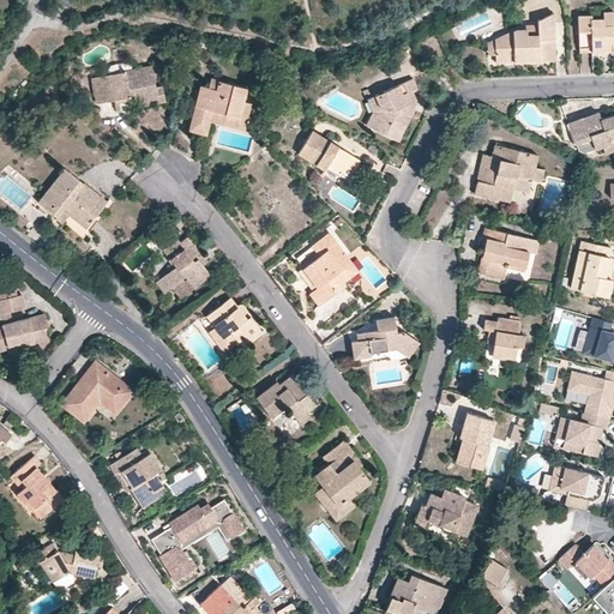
[(591,48),(591,53),(607,52),(611,52),(611,54),(613,53),(613,25),(613,26),(613,12),(603,12),(603,18),(593,19),(591,16),(578,16),(579,48),(591,48)]
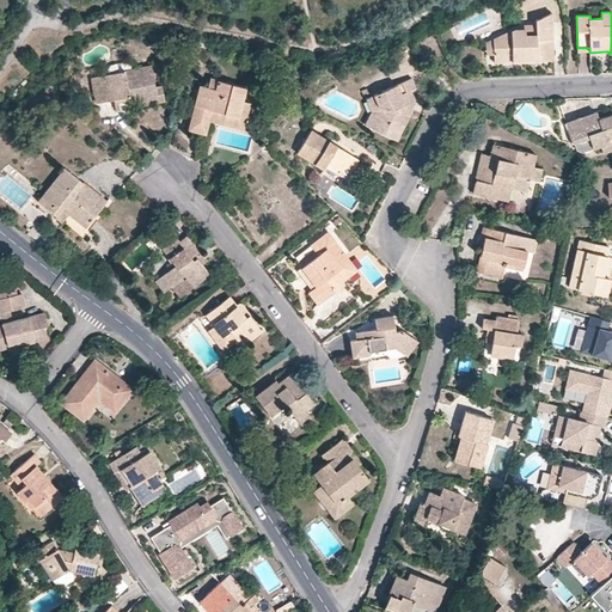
[(493,40),(494,55),(495,63),(550,61),(549,48),(554,48),(551,13),(536,20),(536,25),(524,25),(524,29),(514,29),(493,40)]
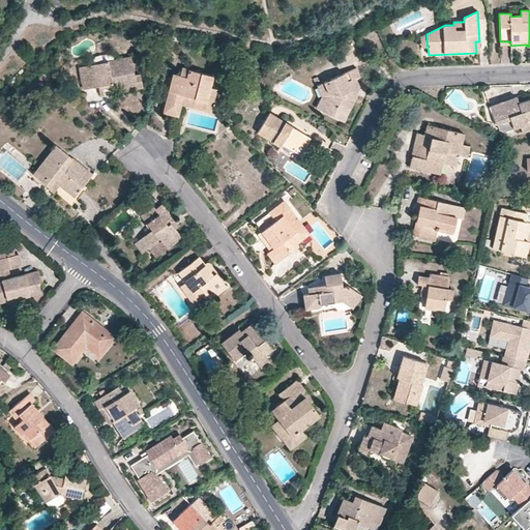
[(114,54),(97,57),(94,61),(95,64),(115,60),(114,54)]
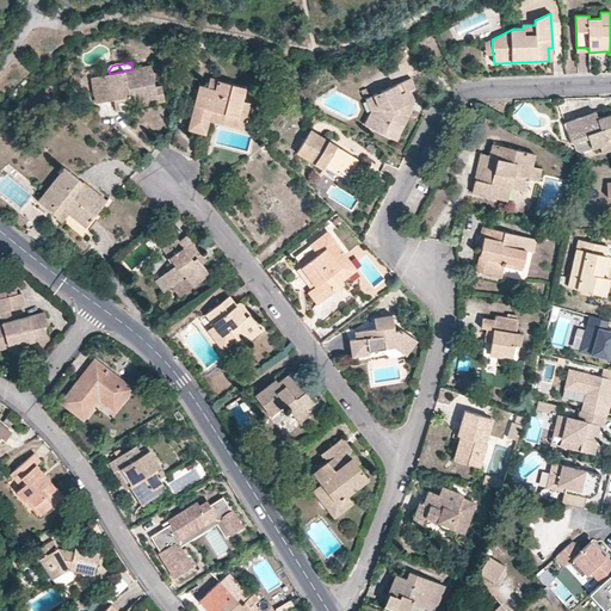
[(156,98),(154,87),(150,66),(133,69),(110,74),(92,78),(97,103),(113,99),(129,97),(130,103),(156,98)]
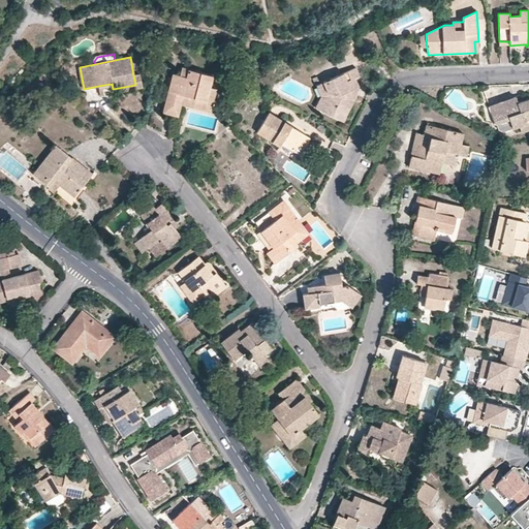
[(205,101),(209,87),(212,76),(182,68),(179,75),(174,73),(163,112),(170,114),(177,115),(180,104),(182,95),(205,101)]
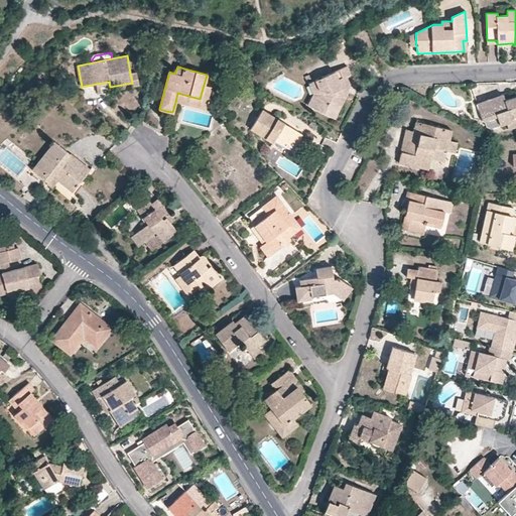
[(347,67),(315,80),(319,91),(311,107),(335,119),(346,97),(342,88),(350,85),(347,77),(351,75),(347,67)]
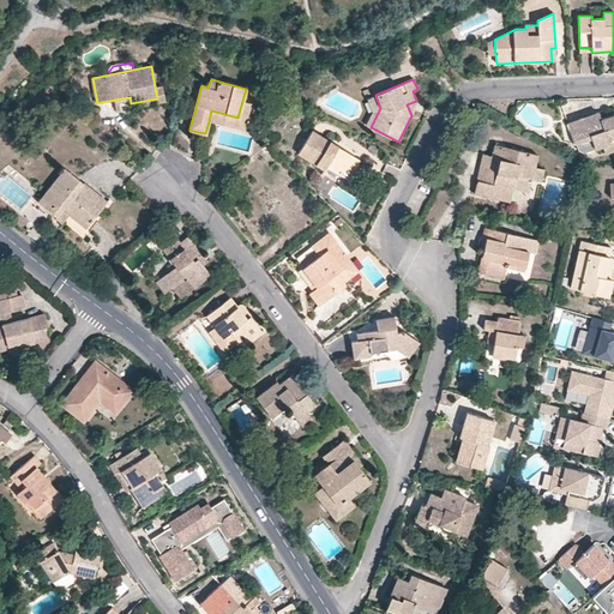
[(162,86),(155,88),(157,98),(131,103),(130,97),(114,100),(116,110),(122,109),(166,101),(162,86)]
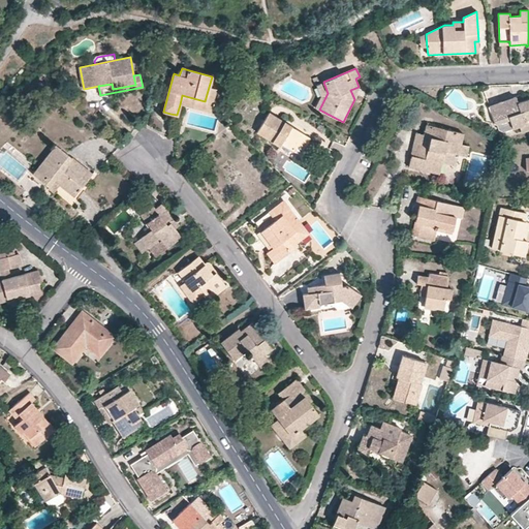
[(323,82),(320,84),(316,85),(321,96),(315,107),(319,110),(328,93),(323,82)]
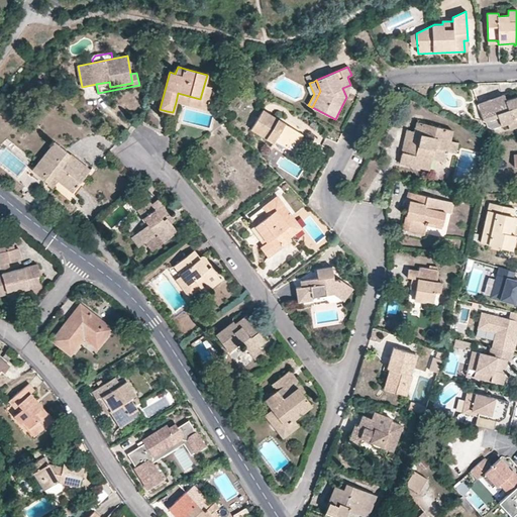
[(211,88),(204,85),(200,99),(178,93),(176,102),(205,110),(211,88)]
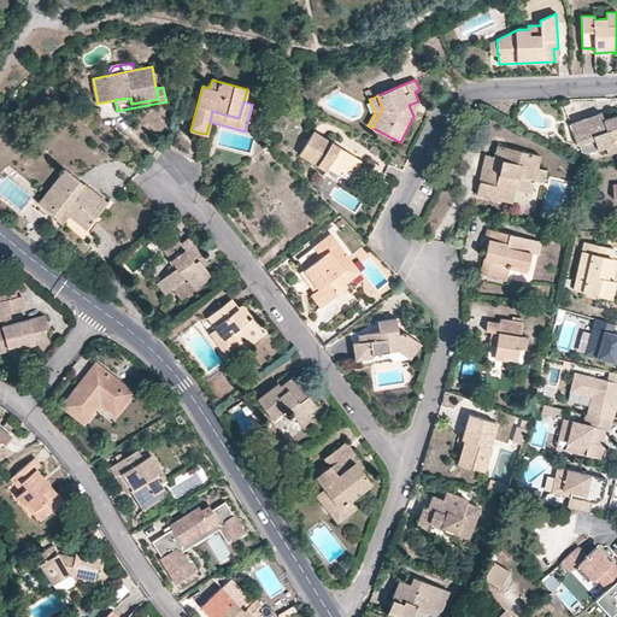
[(616,116),(604,121),(601,113),(582,121),(570,125),(579,146),(594,140),(598,151),(606,147),(615,145),(613,140),(616,139),(616,116)]
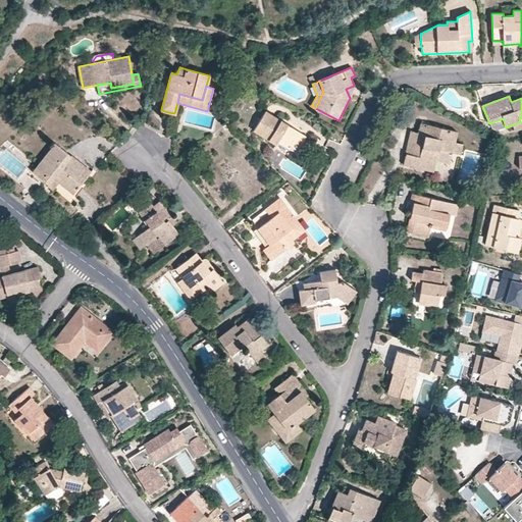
[(265,111),(254,131),(275,145),(277,142),(296,153),(300,145),(303,141),(306,137),(265,111)]
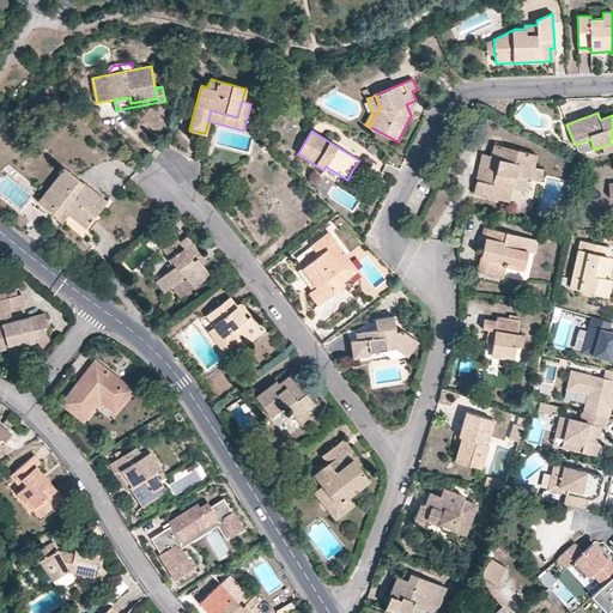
[(612,149),(612,138),(610,139),(611,144),(602,146),(605,152),(612,149)]
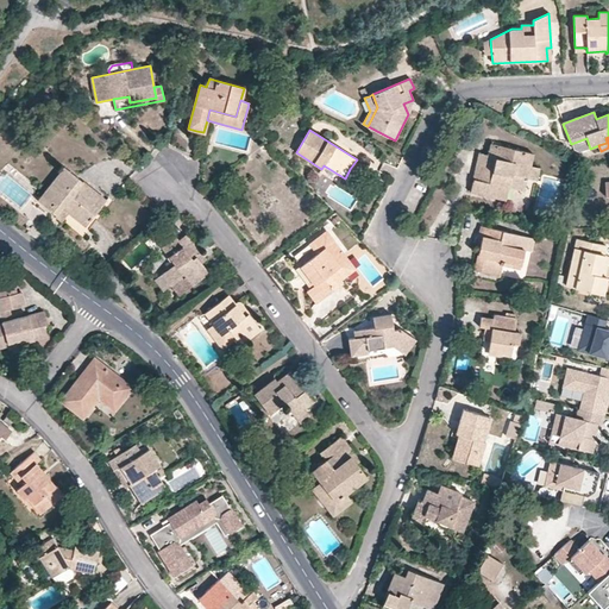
[(528,180),(531,167),(533,154),(490,145),(488,156),(487,162),(478,159),(472,183),(471,193),(506,200),(508,188),(510,176),(526,180),(528,180)]
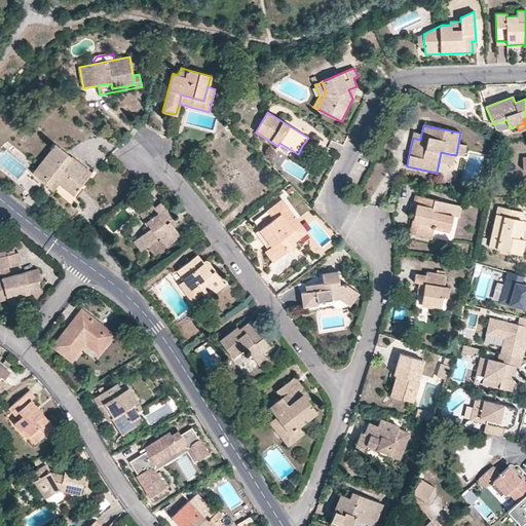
[(466,146),(458,144),(456,155),(463,156),(466,146)]
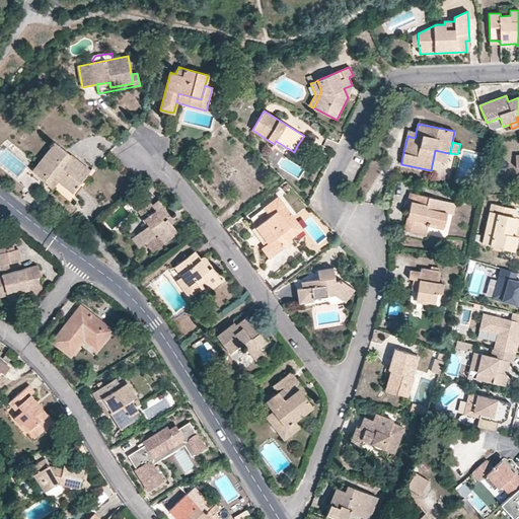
[(54,177),(58,180),(73,193),(89,171),(76,160),(54,143),(31,170),(48,183),(54,177)]
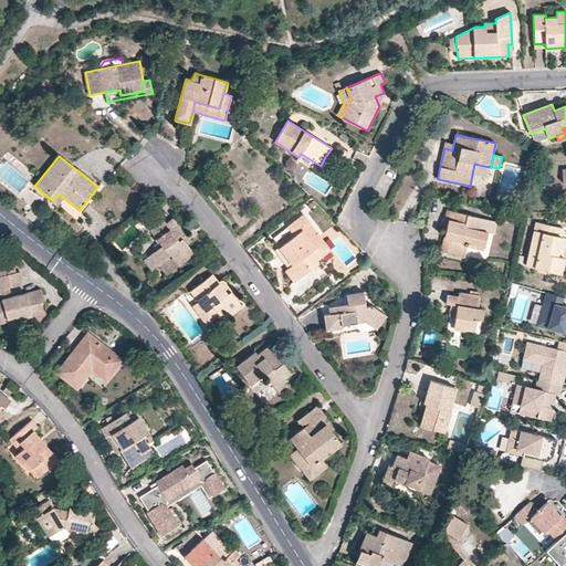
[(332,161),(325,157),(321,166),(327,169),(332,161)]
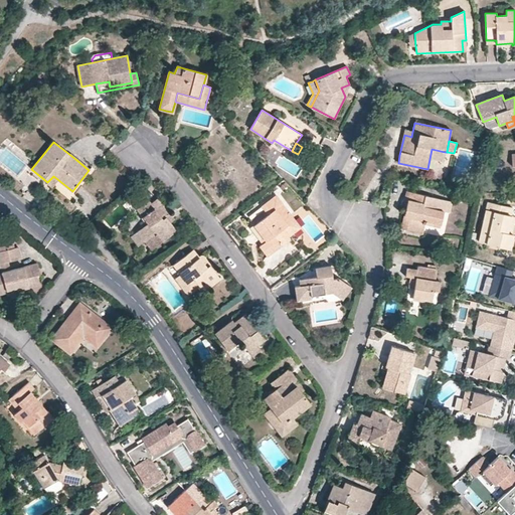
[(443,162),(445,152),(432,149),(430,159),(443,162)]
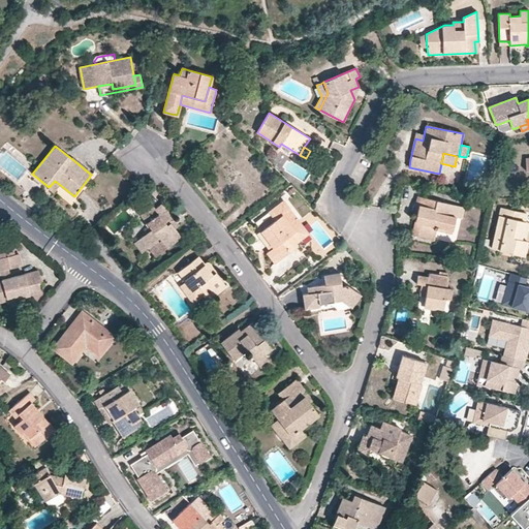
[(53,192),(59,184),(55,181),(49,187),(49,189),(53,192)]
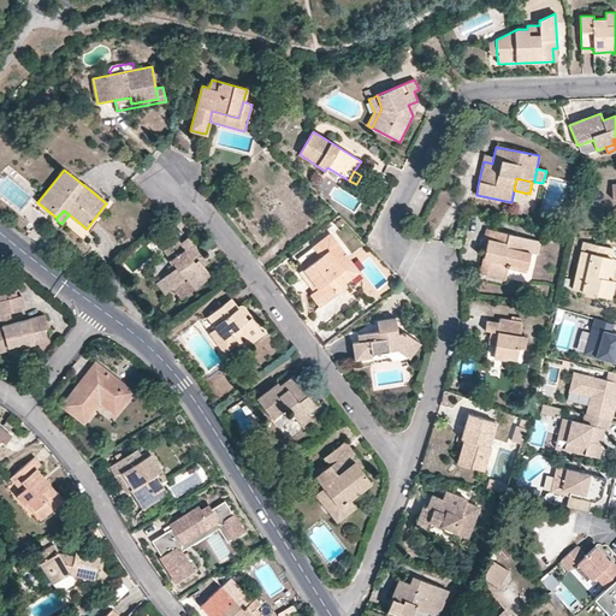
[(539,242),(490,230),(485,249),(483,258),(479,274),(504,280),(508,270),(525,273),(529,252),(537,254),(539,242)]
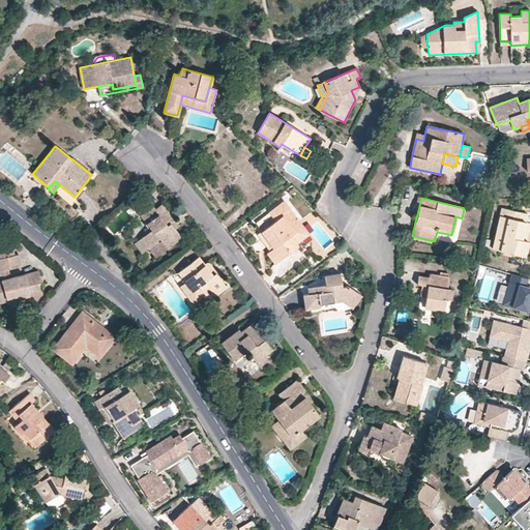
[(288,217),(293,213),(284,201),(268,212),(271,216),(274,221),(260,232),(270,246),(272,248),(266,253),(275,264),(298,246),(296,244),(291,238),(299,233),(288,217)]
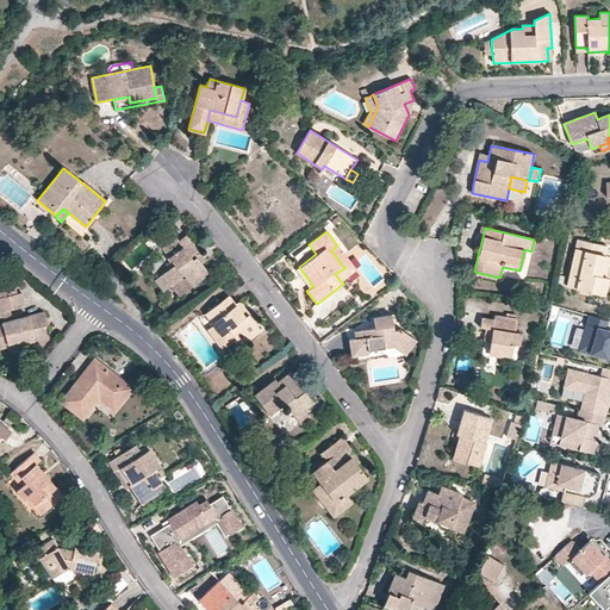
[(197,257),(200,254),(186,235),(178,241),(175,237),(161,248),(174,265),(155,279),(163,291),(170,286),(178,296),(209,273),(201,263),(197,257)]
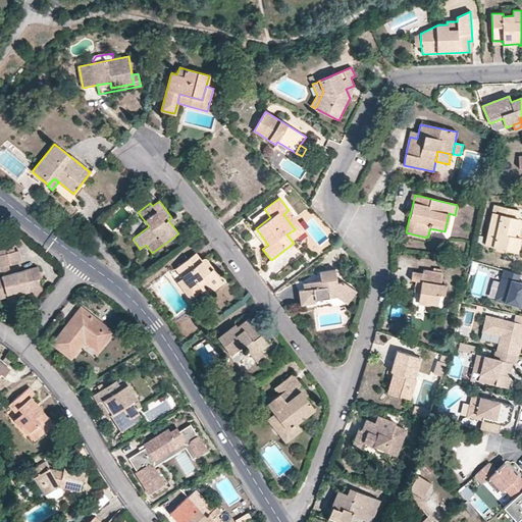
[(513,238),(517,219),(518,211),(493,206),(485,246),(516,252),(519,239),(518,239),(513,238)]
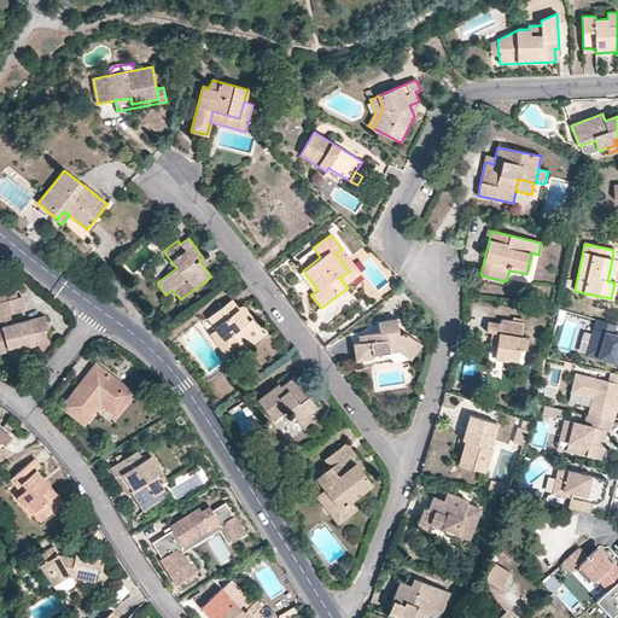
[(361,273),(342,249),(336,254),(349,272),(339,278),(345,285),(361,273)]
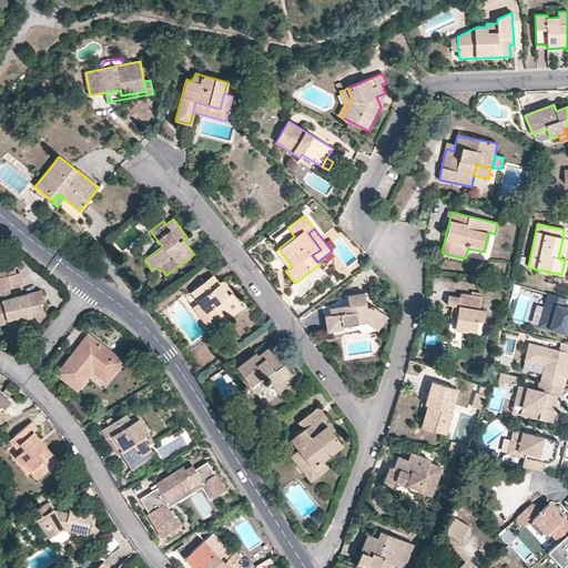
[(294,236),(291,232),(275,243),(279,249),(294,236)]
